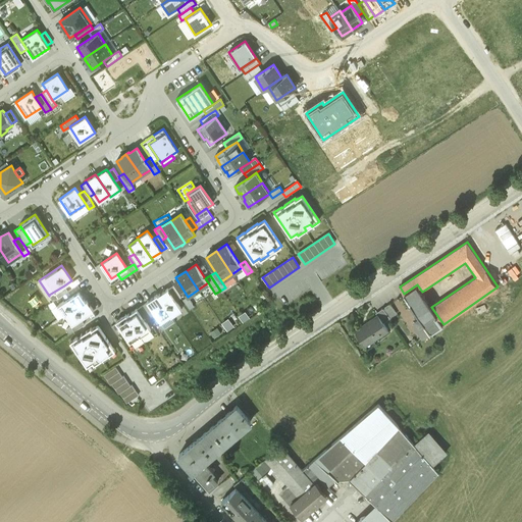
[(66,299),(79,291),(82,289),(79,283),(68,291),(63,294),(66,299)]
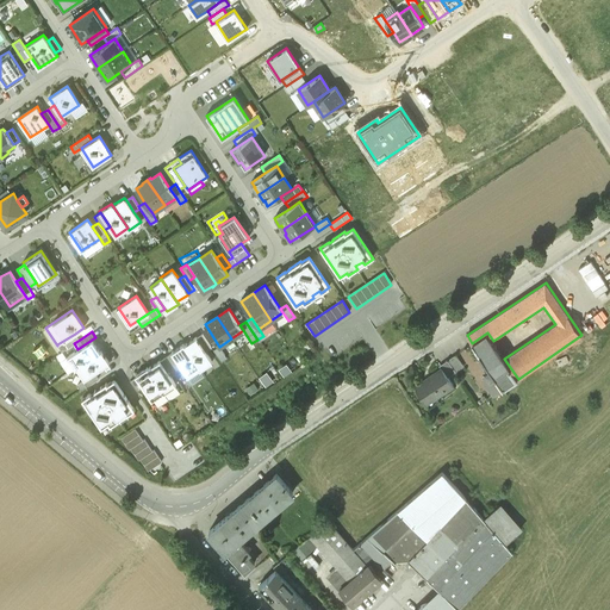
[(487,332),(472,343),(491,369),(486,373),(489,375),(483,379),(492,392),(500,385),(503,388),(518,379),(504,359),(493,341),(487,332)]
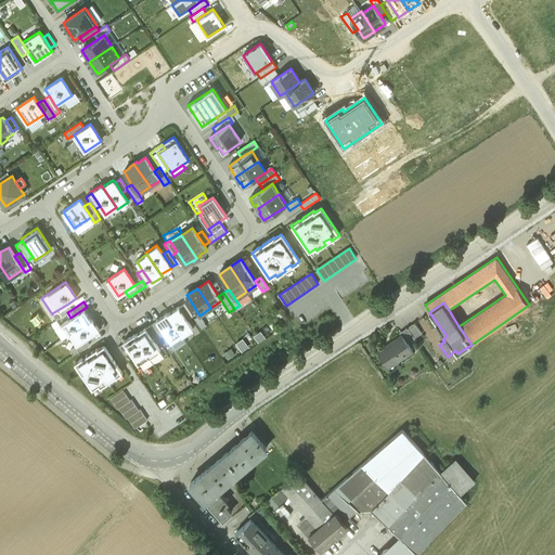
[(68,304),(52,313),(56,320),(67,312),(73,309),(68,304)]
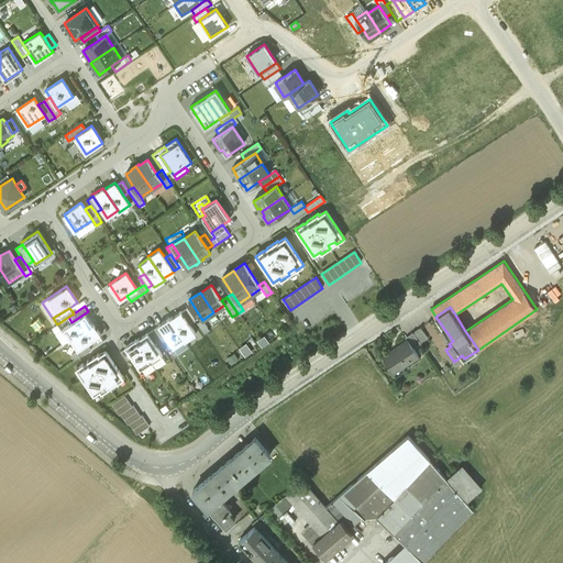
[(187,308),(181,312),(189,324),(196,321),(187,308)]
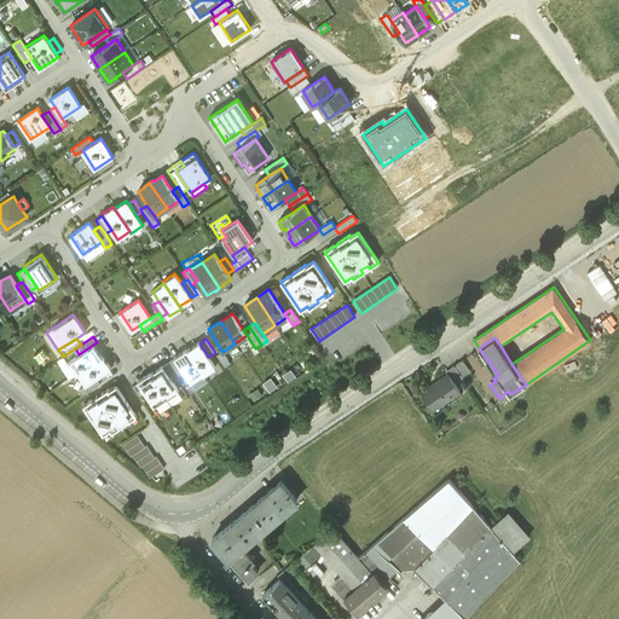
[(198,342),(186,351),(203,374),(203,375),(215,368),(208,357),(200,343),(198,342)]
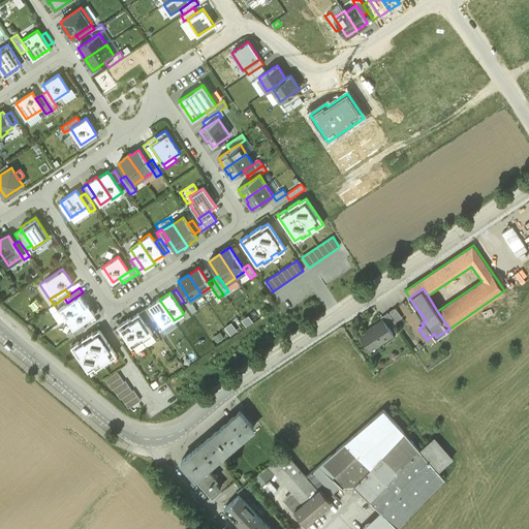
[(87,305),(80,294),(67,303),(58,309),(65,319),(66,318),(87,305)]
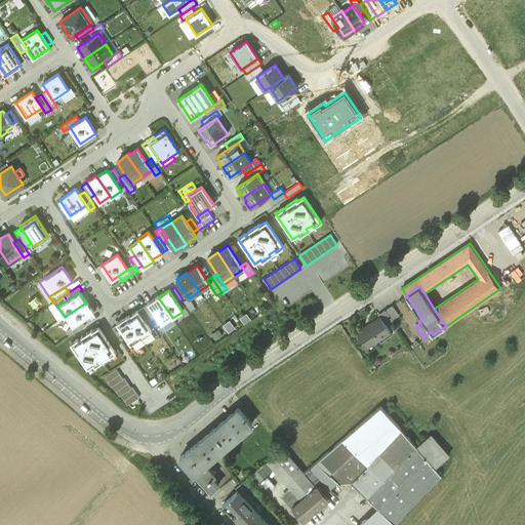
[(158,296),(148,303),(148,304),(156,316),(162,324),(172,317),(158,297),(158,296)]
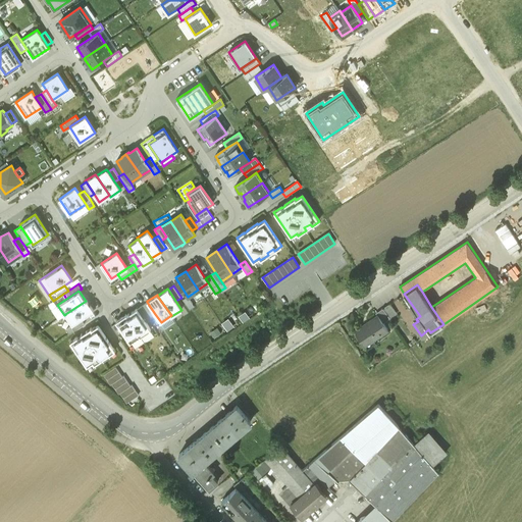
[(82,318),(94,310),(87,300),(86,301),(65,314),(72,324),(82,318)]
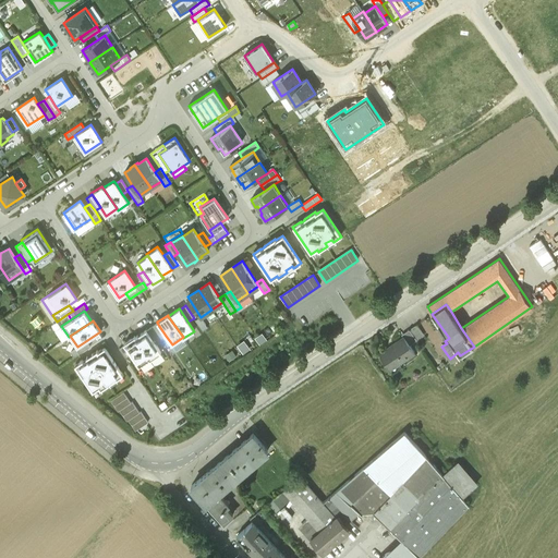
[(166,336),(157,323),(152,326),(160,339),(166,336)]
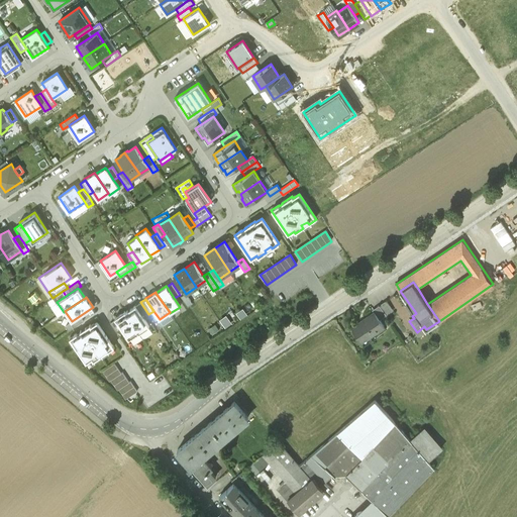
[(143,318),(148,314),(140,302),(135,306),(143,318)]
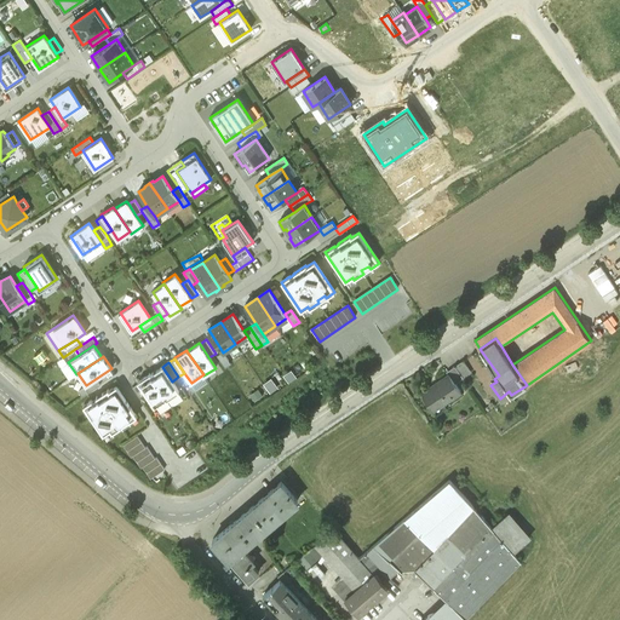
[(162,367),(162,366),(150,374),(166,399),(167,400),(179,391),(172,382),(162,367)]
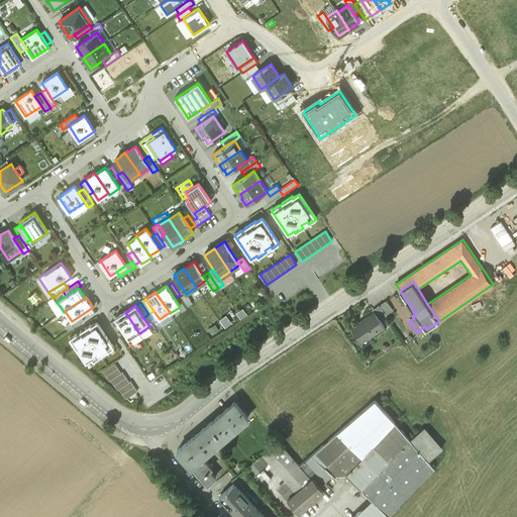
[(386,315),(380,305),(373,310),(374,312),(375,311),(380,319),(386,315)]
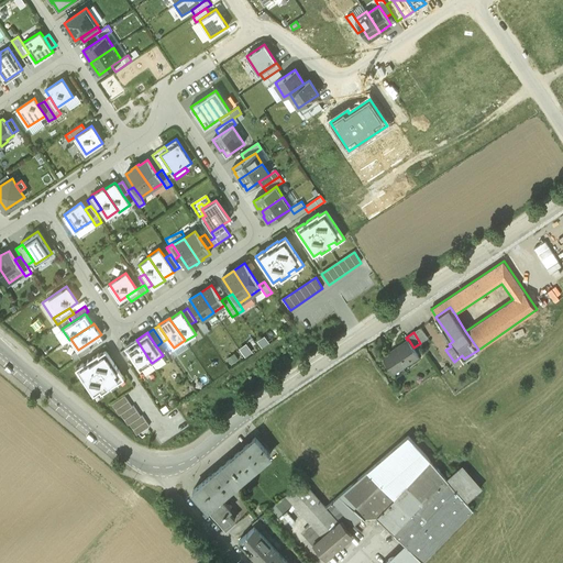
[(135,339),(124,345),(125,348),(134,360),(140,368),(151,362),(136,340),(135,339)]
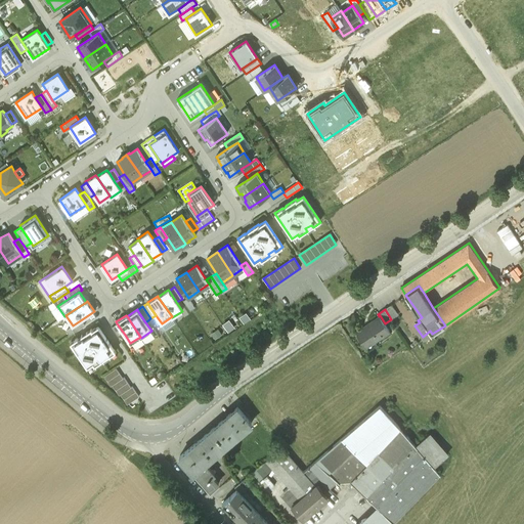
[(379,316),(356,332),(364,343),(373,338),(374,341),(390,331),(385,323),(380,315),(379,316)]
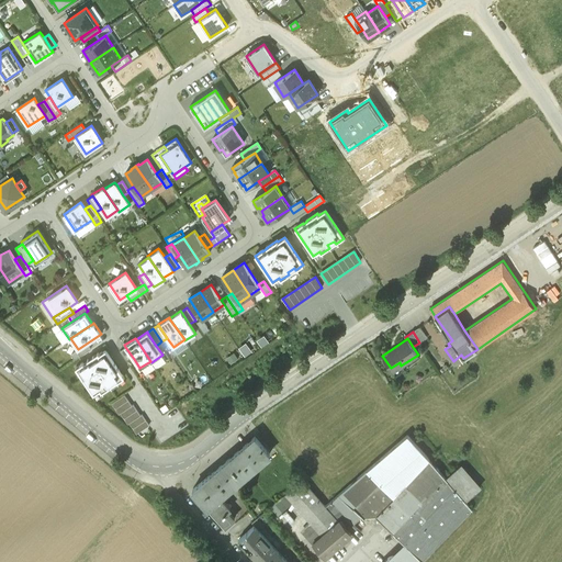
[(91,348),(88,343),(78,349),(71,353),(75,359),(91,348)]
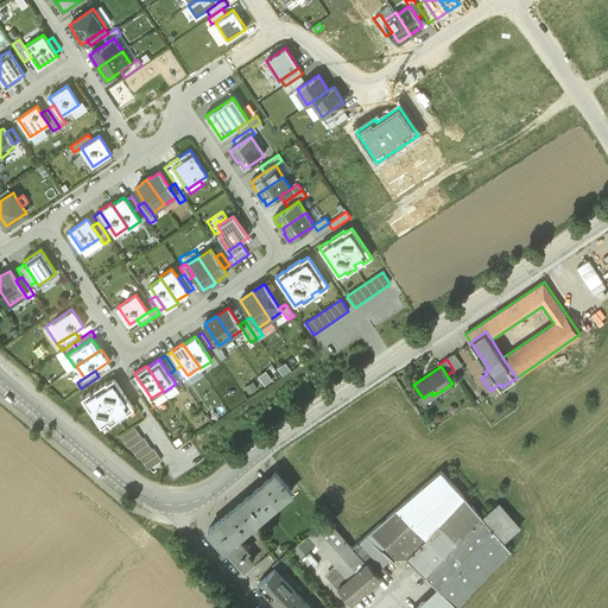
[(145,388),(135,375),(130,379),(139,393),(145,388)]
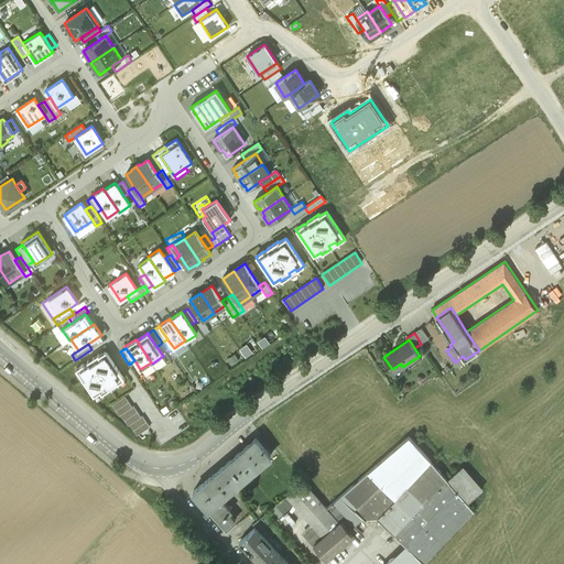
[(125,378),(106,349),(99,354),(98,353),(87,360),(88,361),(84,364),(84,362),(75,368),(94,394),(100,390),(101,393),(110,387),(109,384),(115,380),(117,382),(125,378)]
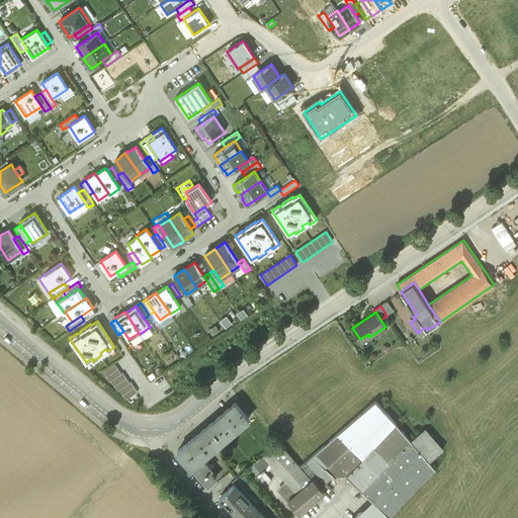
[(114,363),(102,371),(109,381),(111,380),(117,391),(118,390),(125,400),(138,393),(131,382),(130,383),(122,372),(121,373),(114,363)]
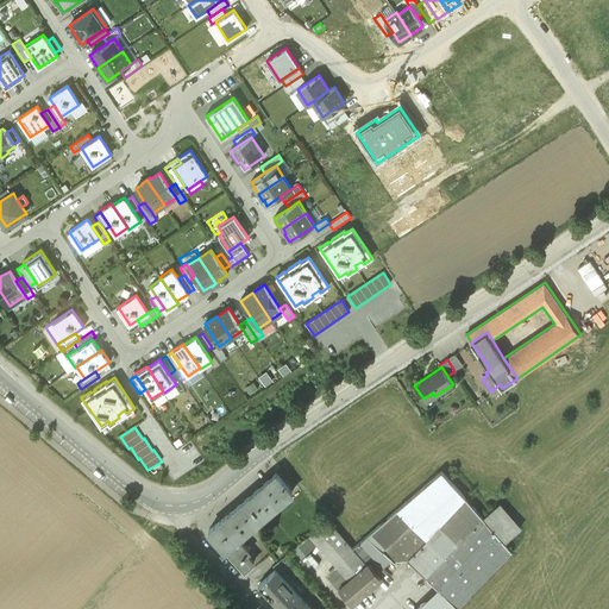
[(399,509),(427,539),(465,500),(441,472),(399,509)]
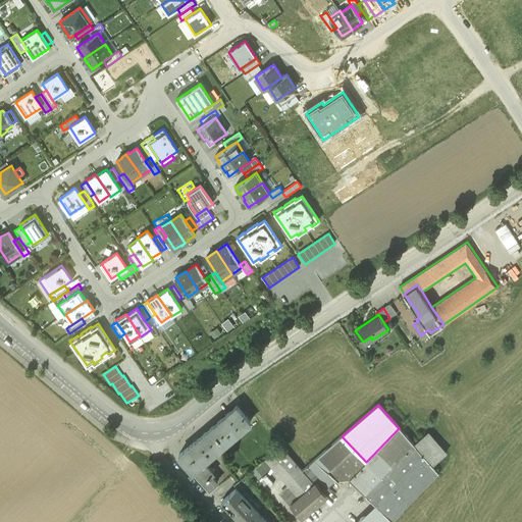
[(208,431),(221,447),(250,422),(237,406),(208,431)]
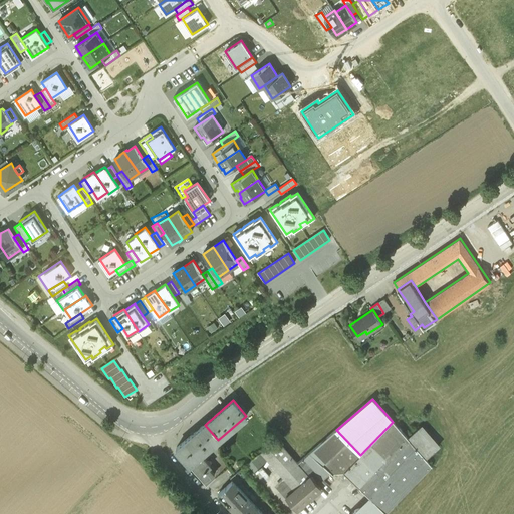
[(360,455),(344,471),(369,496),(387,512),(433,466),(427,459),(408,438),(393,422),(360,455)]
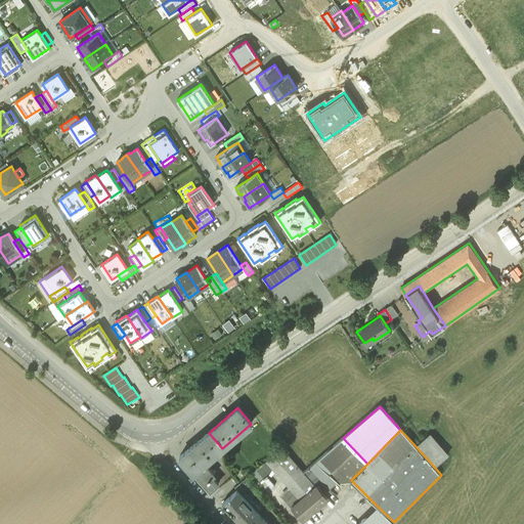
[(179,457),(193,473),(222,448),(209,433),(179,457)]
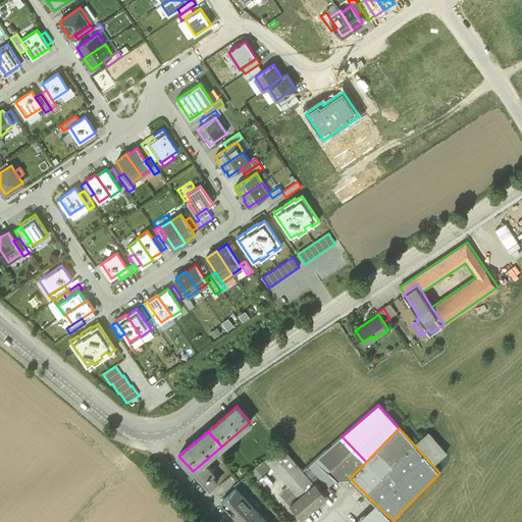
[(428,431),(414,445),(433,466),(448,454),(428,431)]
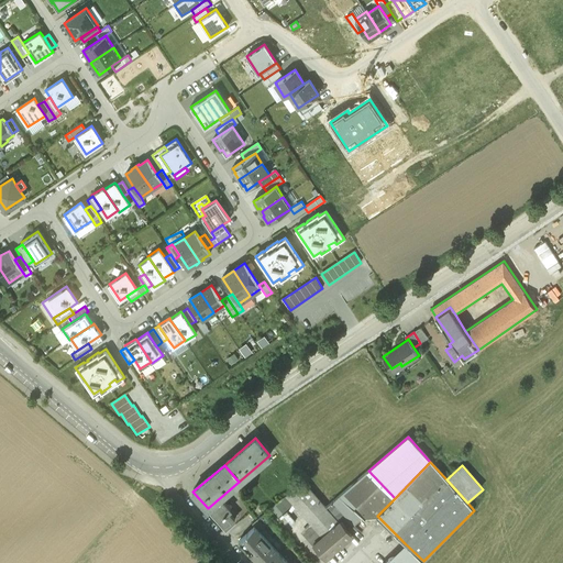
[(370,512),(377,516),(395,498),(368,471),(342,493),(356,508),(355,509),(362,516),(364,518),(370,512)]
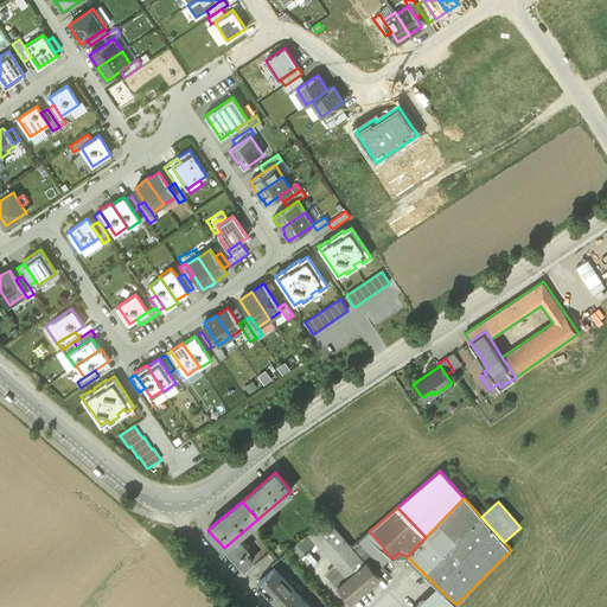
[(364,560),(352,548),(327,519),(294,549),(302,558),(318,544),(336,564),(325,575),(336,586),(364,560)]
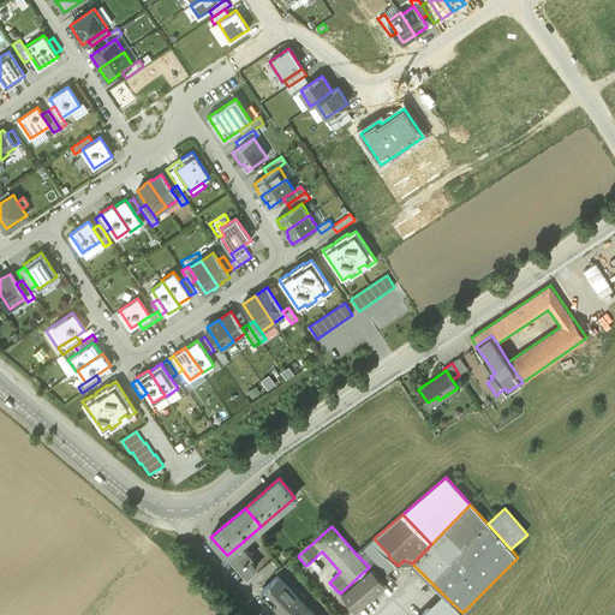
[(369,567),(386,585),(392,579),(386,573),(395,563),(388,556),(389,555),(374,538),(357,555),(369,567)]
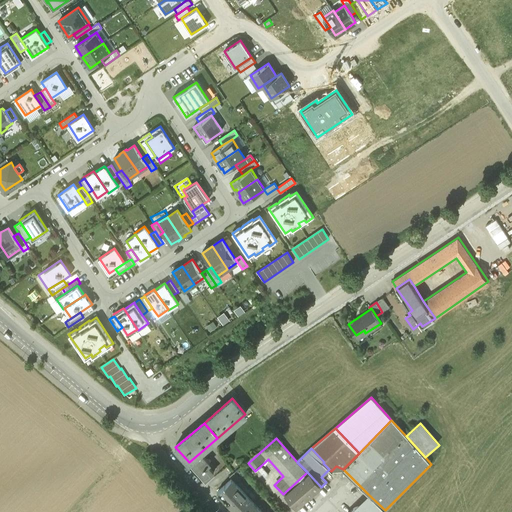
[(200,453),(190,462),(206,480),(213,473),(207,466),(209,464),(200,453)]
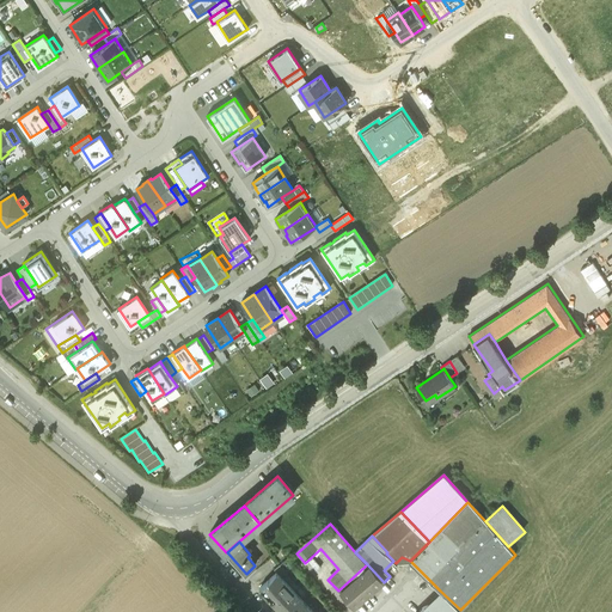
[(384,582),(367,564),(338,591),(354,609),(384,582)]
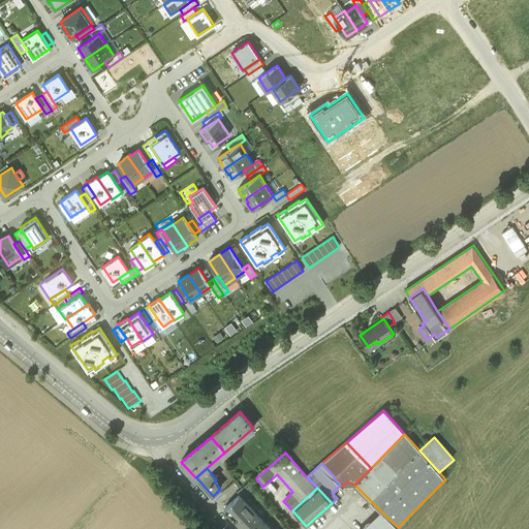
[(243,528),(250,528),(261,520),(239,496),(225,509),(243,528)]
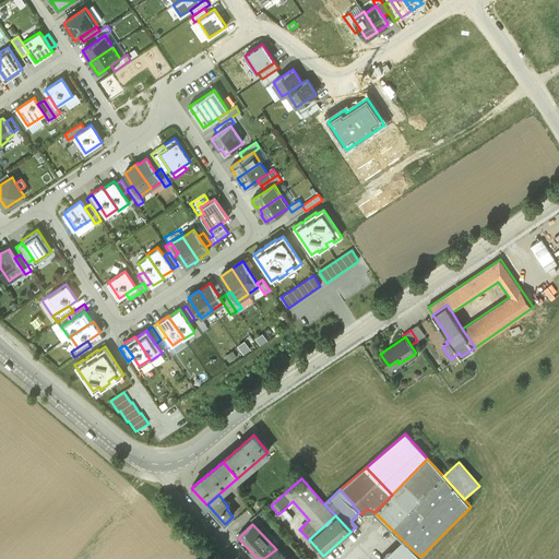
[(418,558),(420,557),(402,539),(381,558),(418,558)]
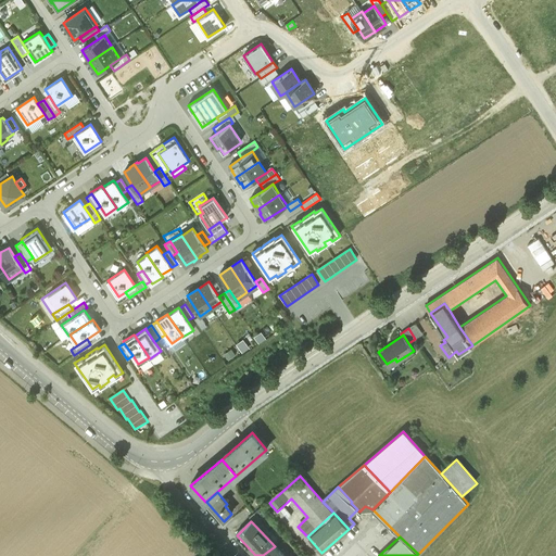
[(282,555),(275,546),(263,555),(282,555)]
